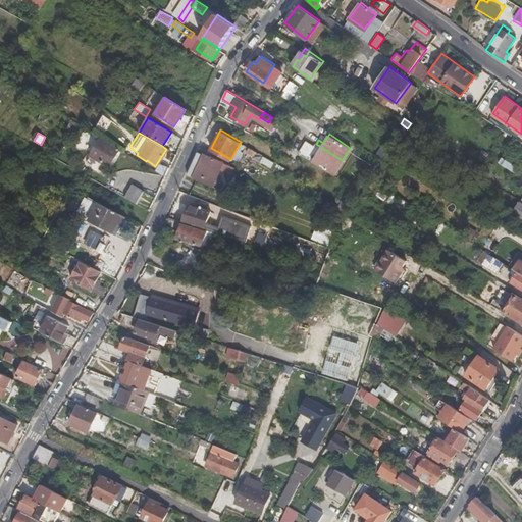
[(112,167),(123,149),(102,137),(92,154),(112,167)]
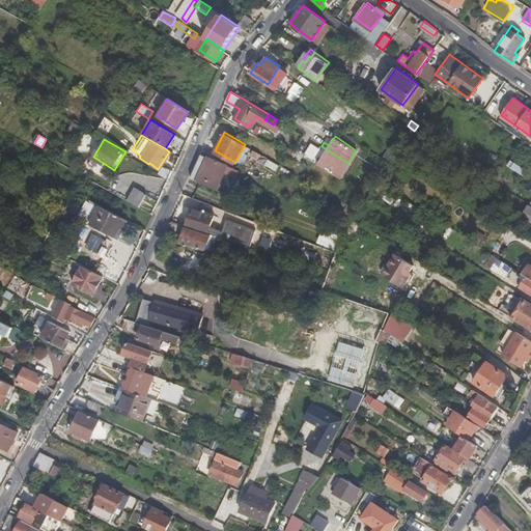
[(320,146),(311,140),(303,152),(338,176),(347,163),(322,146),(320,146)]
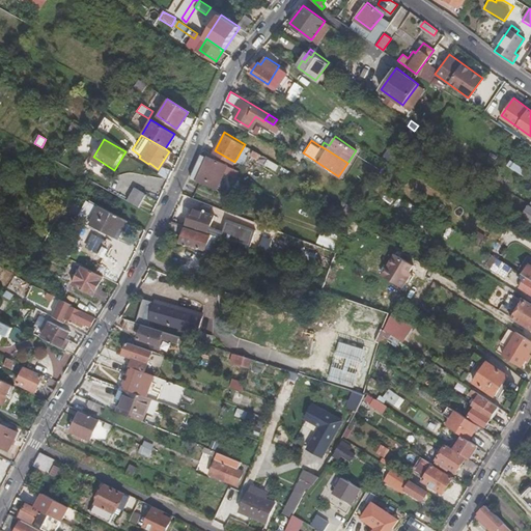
[(242,149),(236,159),(245,163),(250,154),(246,151),(242,149)]
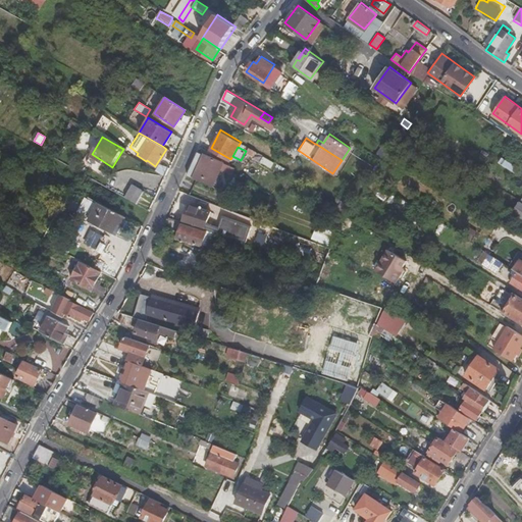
[(257,151),(250,147),(247,151),(255,155),(257,151)]
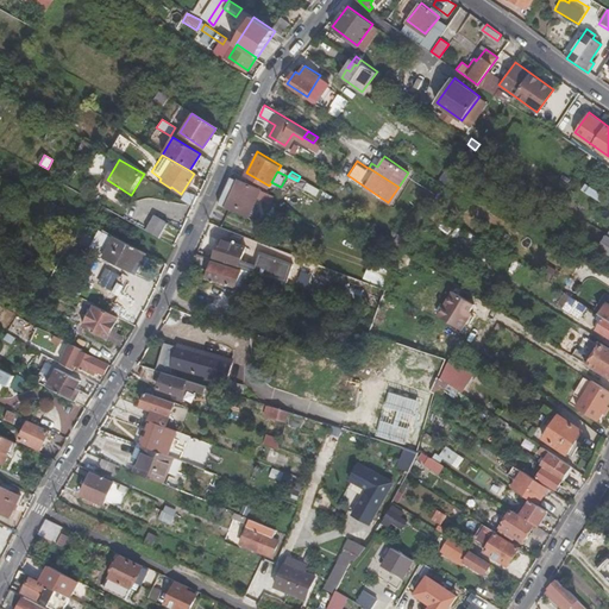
[(231,175),(224,192),(248,202),(256,187),(231,175)]
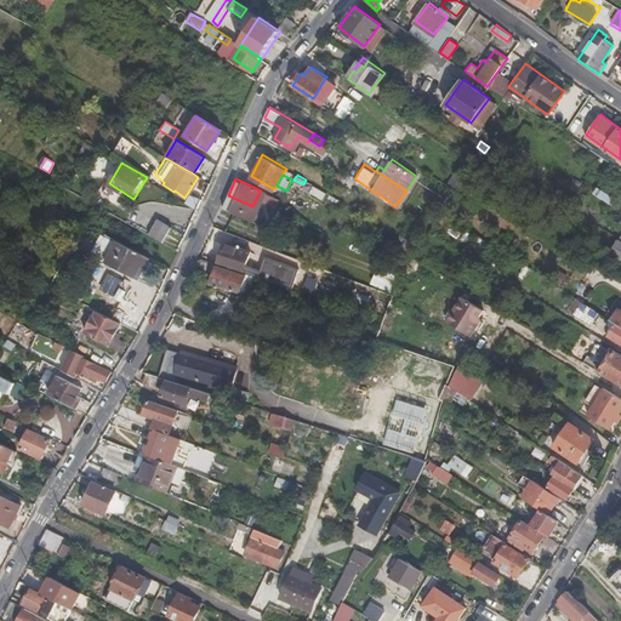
[(597,188),(593,194),(610,205),(615,198),(597,188)]
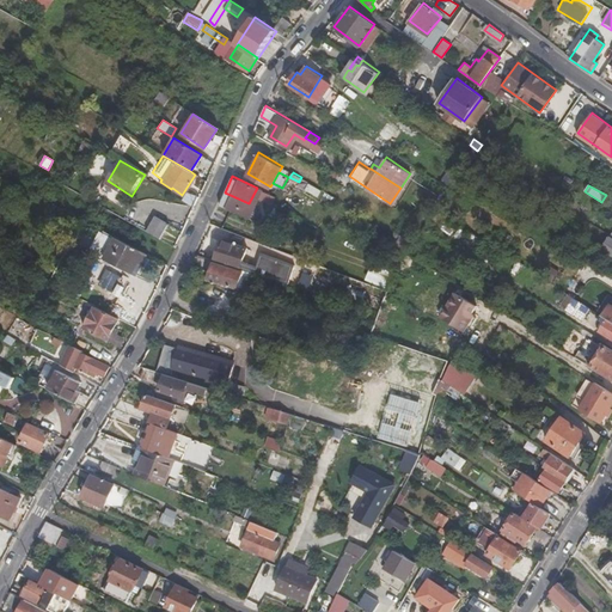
[(225,193),(219,204),(244,214),(249,203),(225,193)]
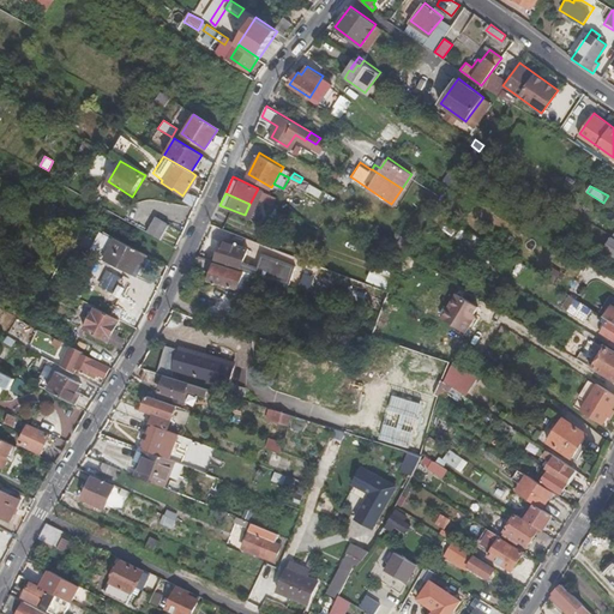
[(148,233),(160,240),(168,227),(157,220),(148,233)]
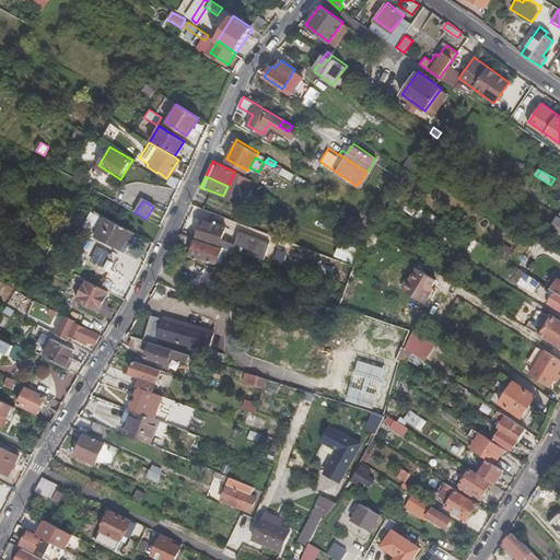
[(205,209),(195,205),(190,216),(200,219),(205,209)]
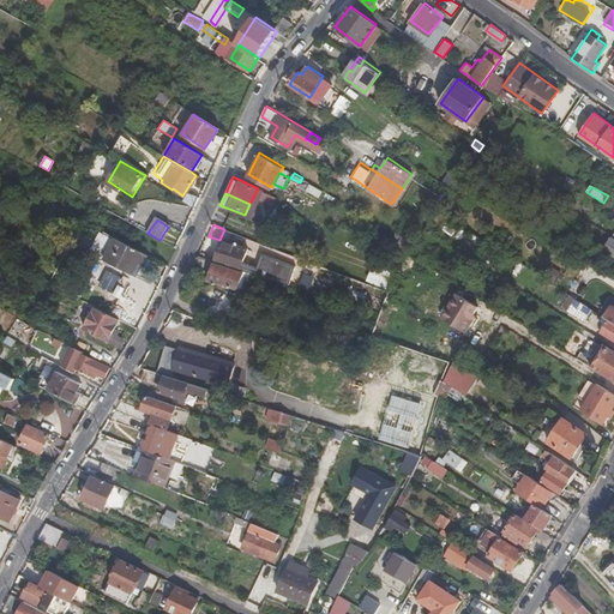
[(395,236),(414,248),(416,242),(397,232),(395,236)]
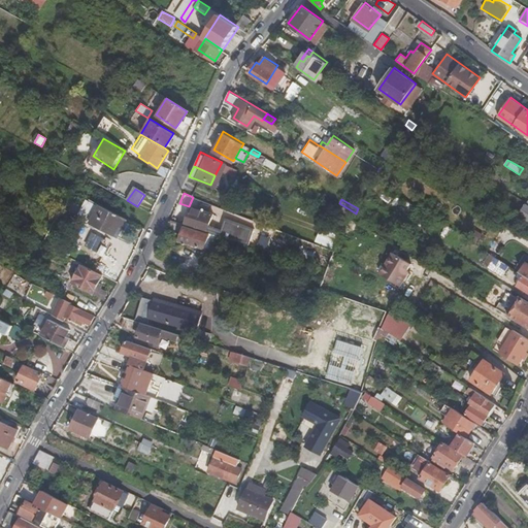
[(527,220),(527,202),(519,215),(527,220)]
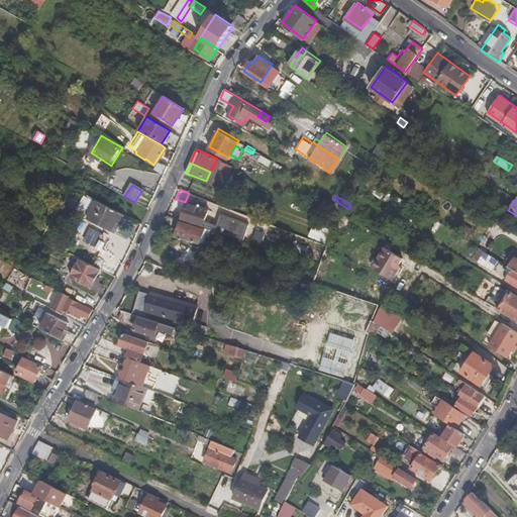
[(120,223),(125,213),(99,199),(89,217),(112,230),(117,221),(120,223)]
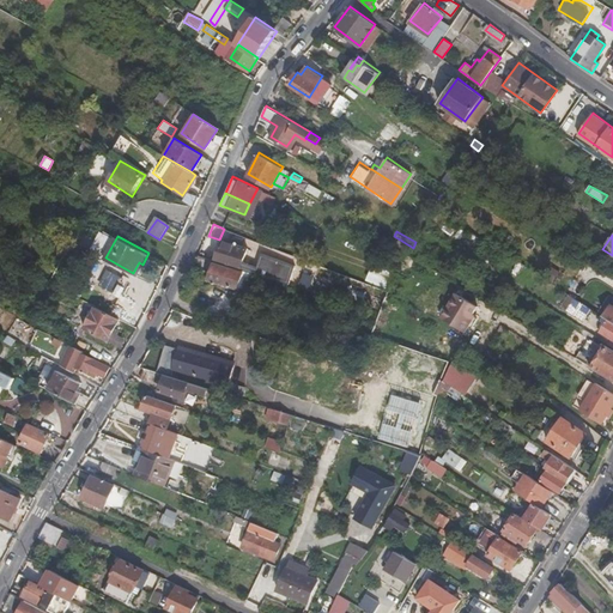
[(222,238),(214,261),(240,269),(247,247),(222,238)]
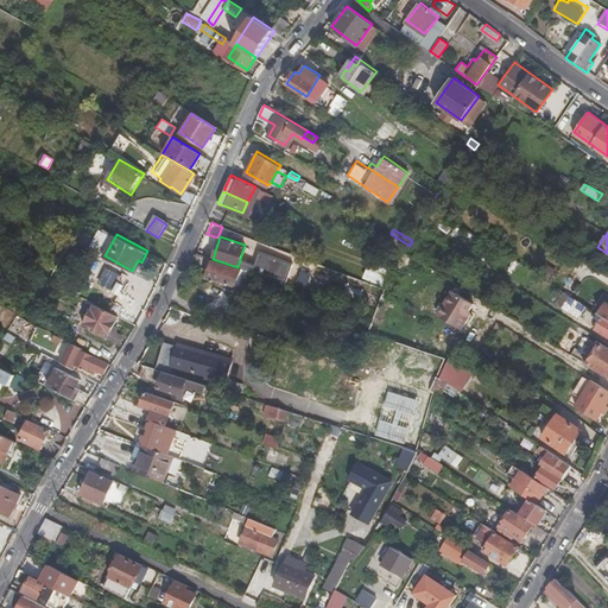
[(271,245),(258,240),(254,252),(266,255),(271,245)]
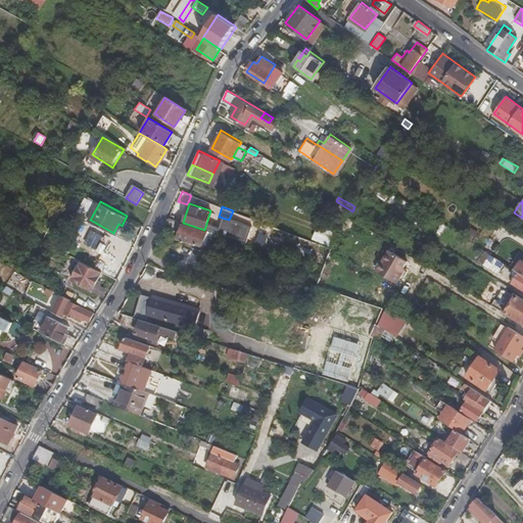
[(183,223),(167,218),(164,224),(181,229),(178,237),(202,245),(207,231),(204,230),(183,223)]
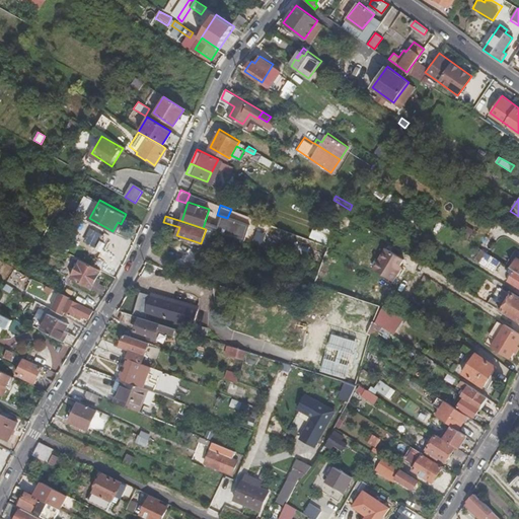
[(334,230),(317,223),(310,238),(327,245),(334,230)]
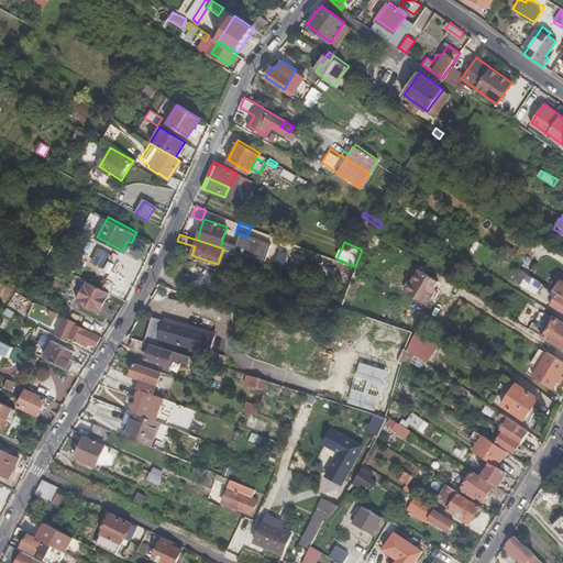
[(223,249),(218,264),(224,265),(229,251),(223,249)]
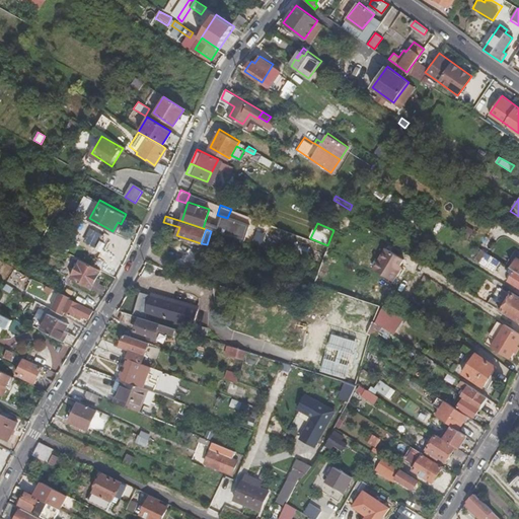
[(233,246),(235,239),(228,237),(226,243),(233,246)]
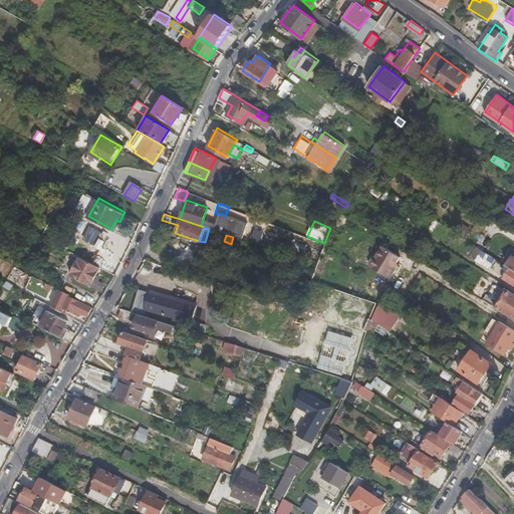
[(172,243),(169,257),(190,263),(194,249),(172,243)]
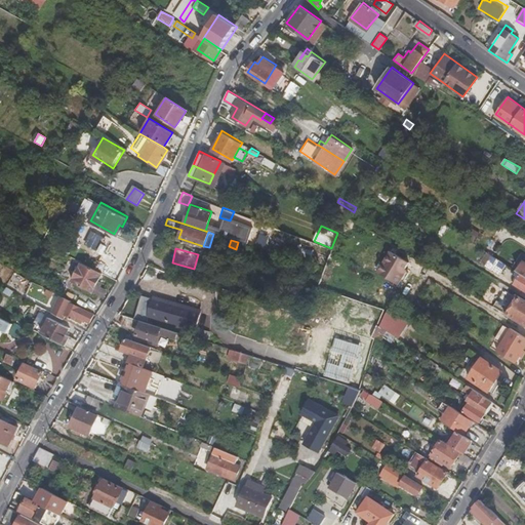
[(388,250),(384,257),(403,266),(406,260),(388,250)]
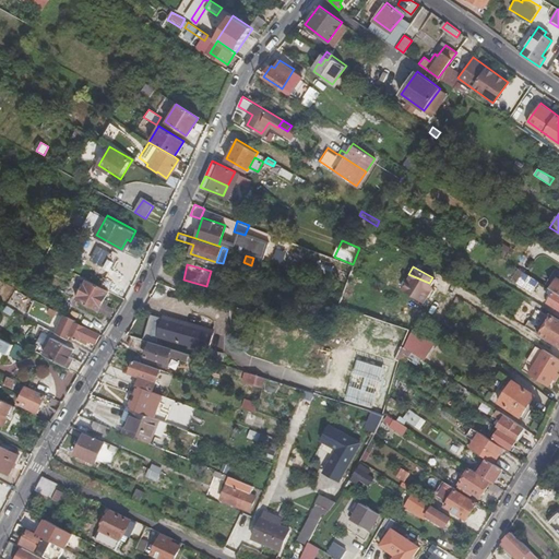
[(539,280),(524,270),(518,280),(533,290),(539,280)]
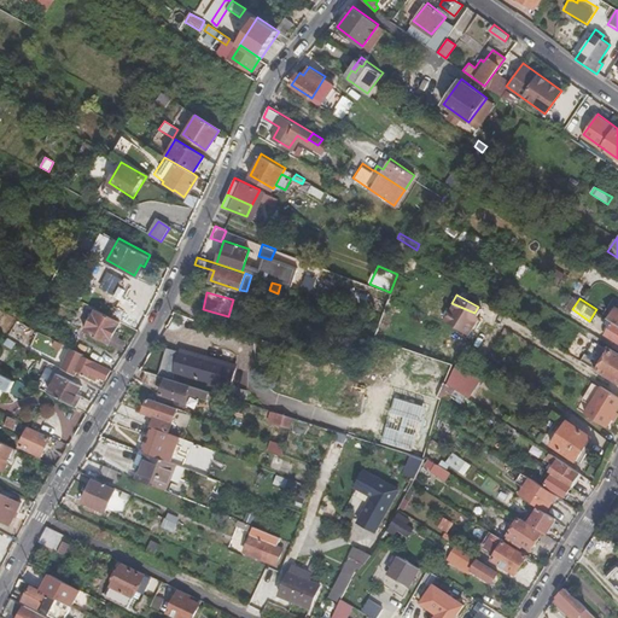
[(452,303),(444,316),(471,326),(472,325),(470,324),(473,316),(474,313),(452,303)]
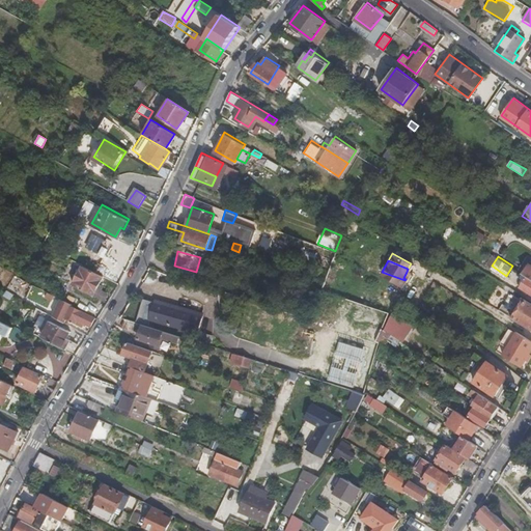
[(74,281),(94,294),(105,275),(83,263),(74,281)]
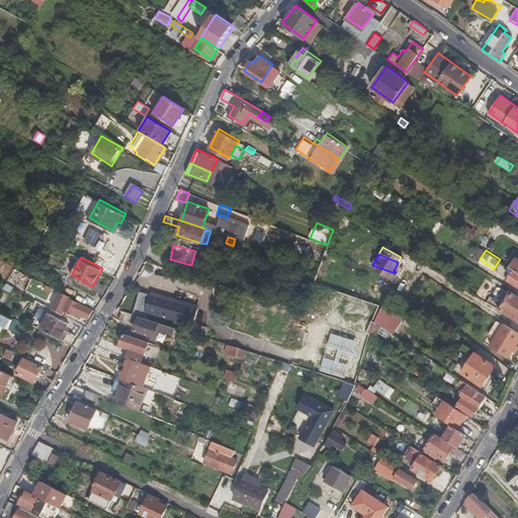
[(395,273),(372,265),(371,268),(392,279),(395,273)]
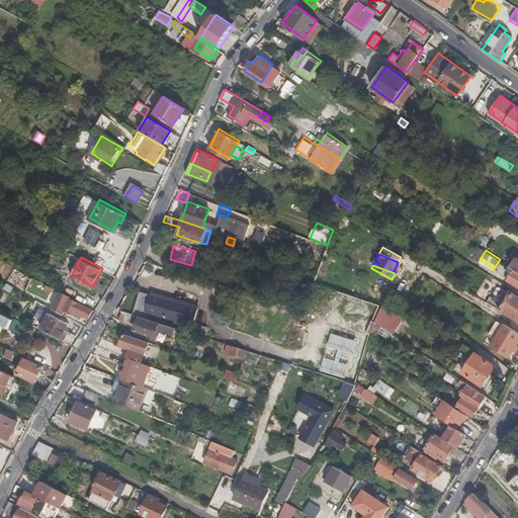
[(517,270),(510,265),(507,269),(510,271),(508,274),(510,276),(509,279),(517,284),(517,270)]
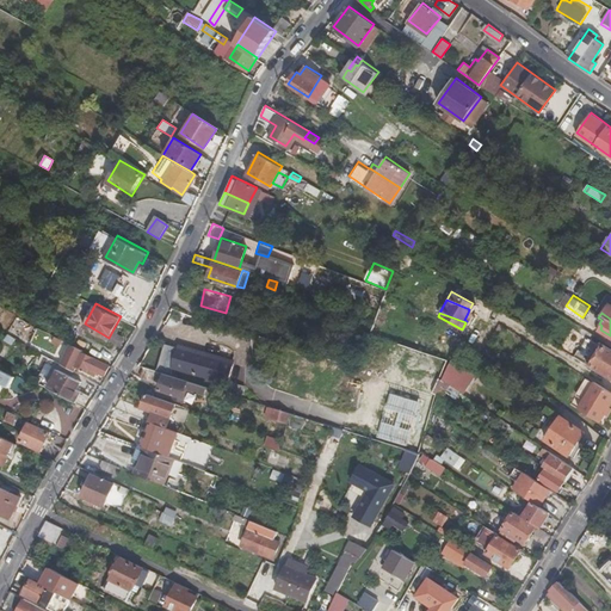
[(23,340),(32,327),(17,318),(8,332),(23,340)]
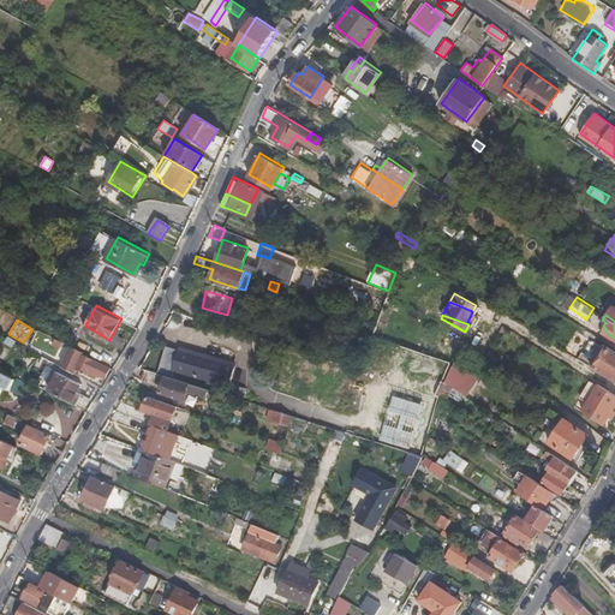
[(66,341),(58,336),(55,342),(63,347),(66,341)]
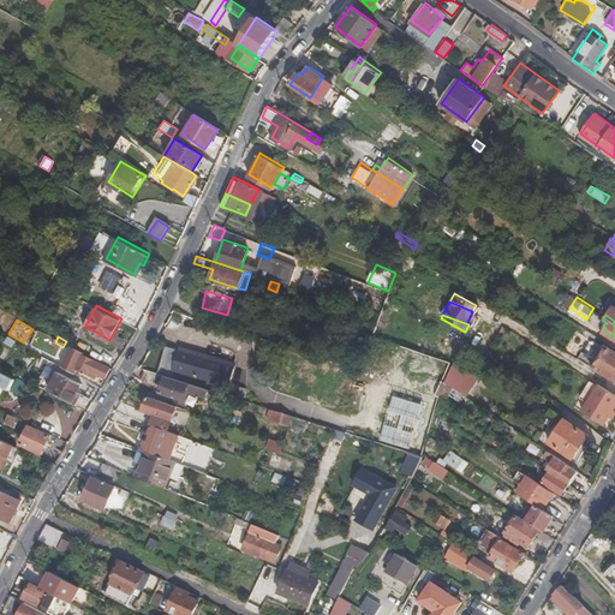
[(64,364),(76,371),(79,366),(89,372),(97,377),(100,374),(103,376),(109,366),(85,354),(87,352),(75,345),(64,364)]
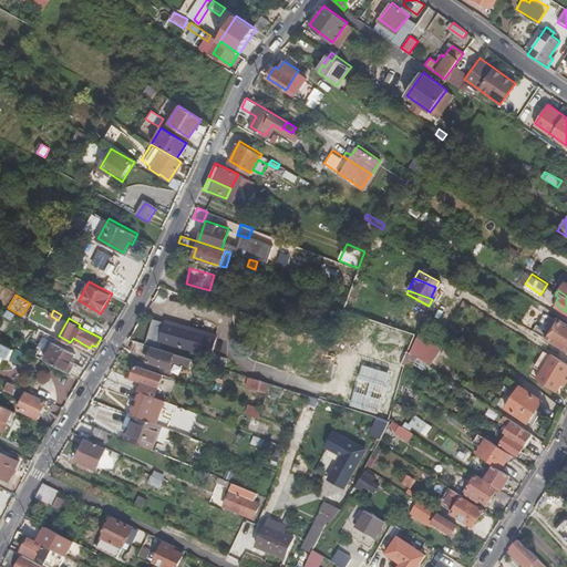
[(153,318),(146,340),(209,359),(216,338),(153,318)]
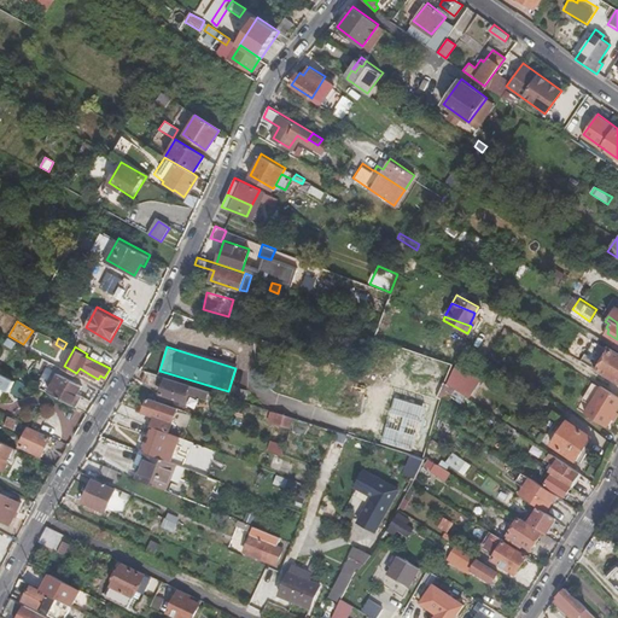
[(617,351),(613,349),(604,363),(600,369),(617,379),(617,351)]
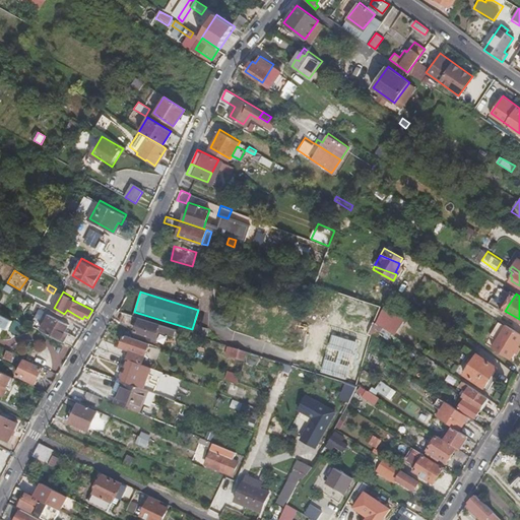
[(493,297),(489,303),(499,310),(501,308),(505,311),(508,306),(493,297)]
